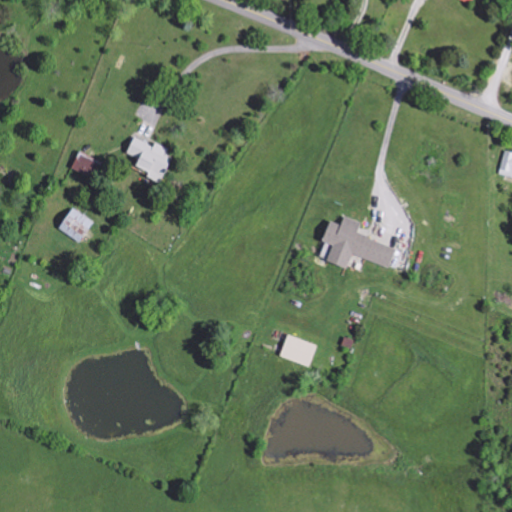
[(501,175),(511,177),(511,153),(505,152),(501,175)]
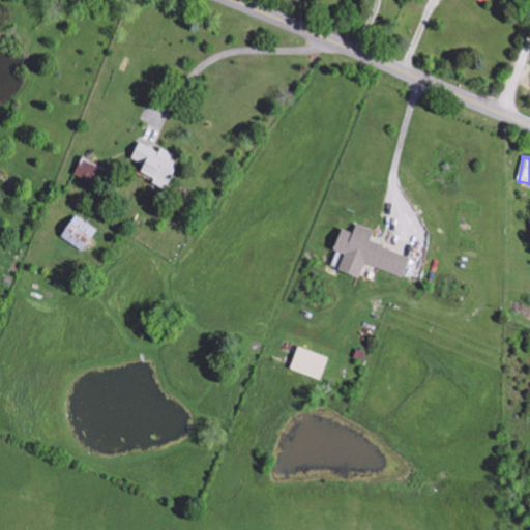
[(92,182),(98,167),(82,159),(75,175),(92,182)]
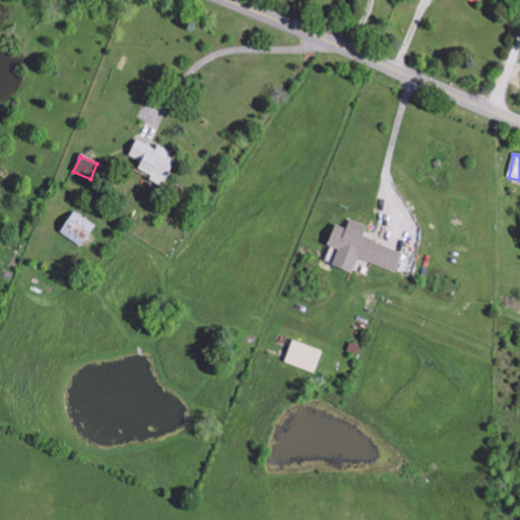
[(60,235),(84,247),(95,223),(71,211),(60,235)]
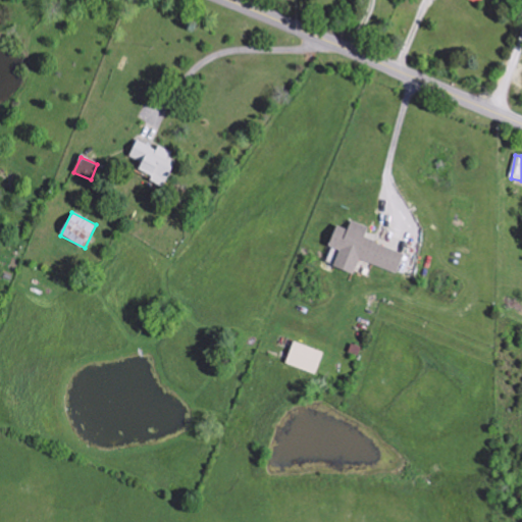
[(397,273),(405,254),(365,239),(369,228),(352,221),(348,230),(336,225),(328,247),(340,251),(333,267),(354,274),(360,259),(397,273)]
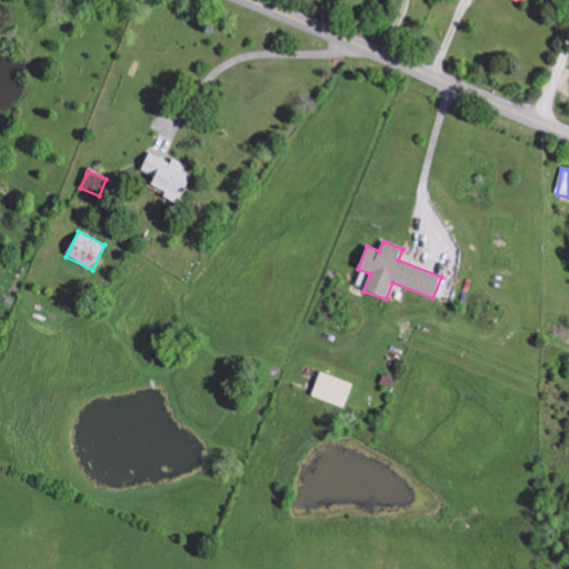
[(353,382),(319,375),(312,399),(347,408),(353,382)]
